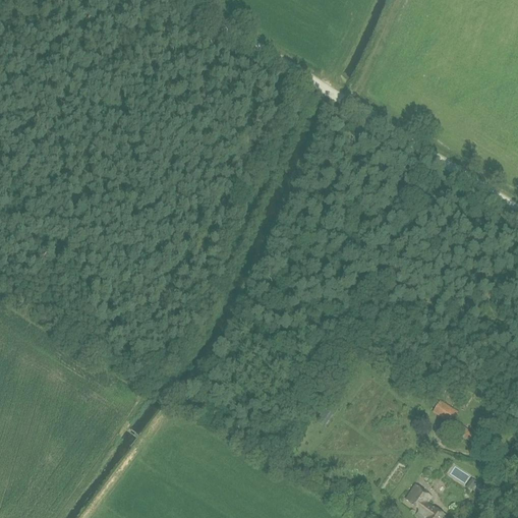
[(448,420),(455,409),(438,399),(430,409),(448,420)]
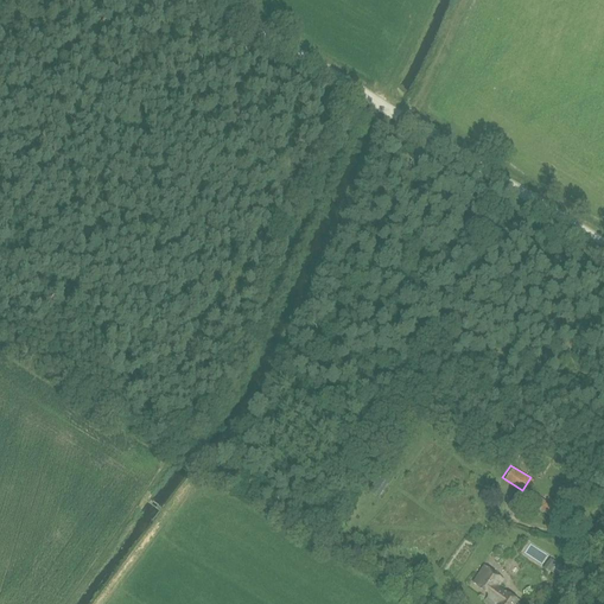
[(551,513),(554,507),(528,491),(525,498),(551,513)]
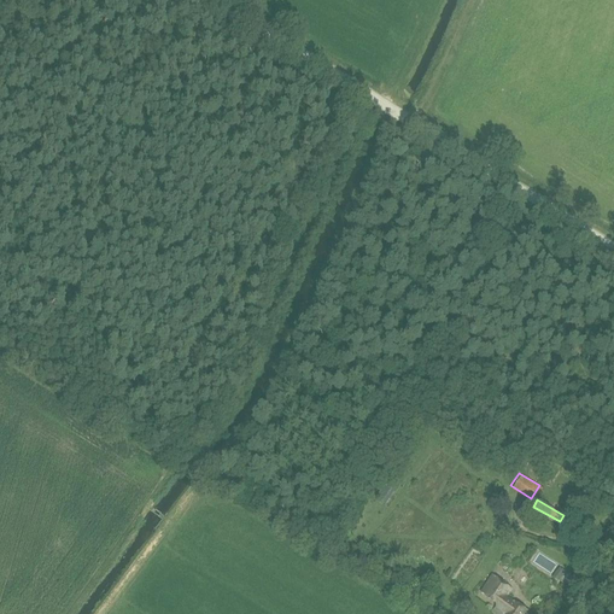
[(556,578),(562,569),(557,566),(550,574),(556,578)]
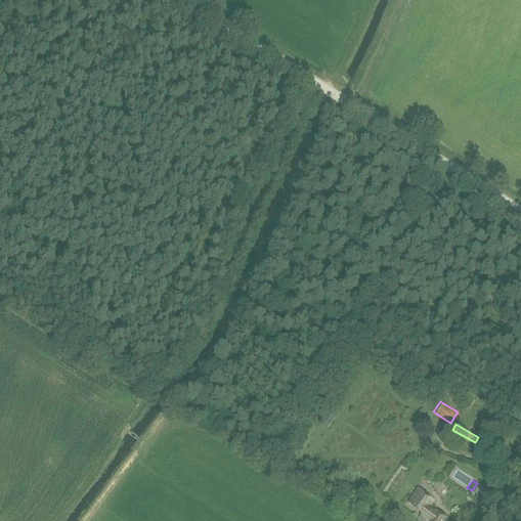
[(445,520),(444,520),(446,517),(434,508),(432,510),(426,505),(432,497),(416,485),(405,500),(419,510),(415,516),(421,520),(445,520)]
